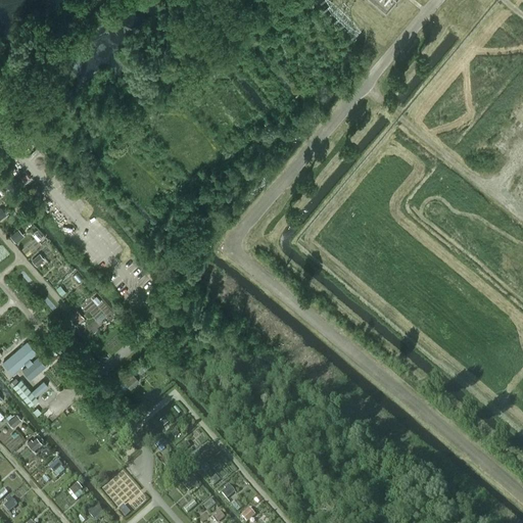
[(167,211),(173,208),(170,202),(163,205),(167,211)]
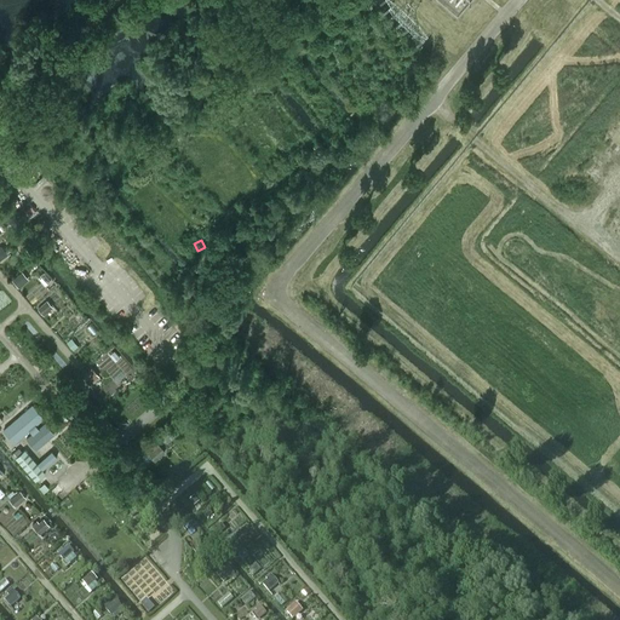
[(19,285),(28,276),(23,270),(15,279),(19,285)]
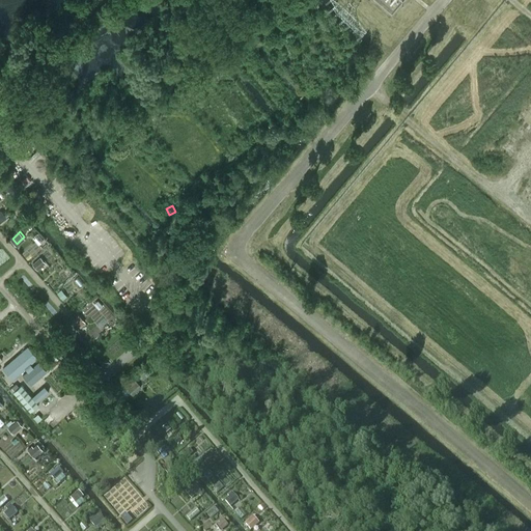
[(37,270),(46,262),(40,256),(32,264),(37,270)]
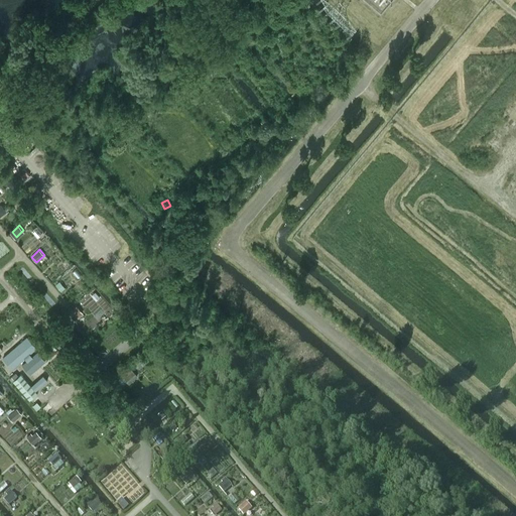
[(74,320),(83,312),(76,304),(72,308),(73,310),(69,313),(74,320)]
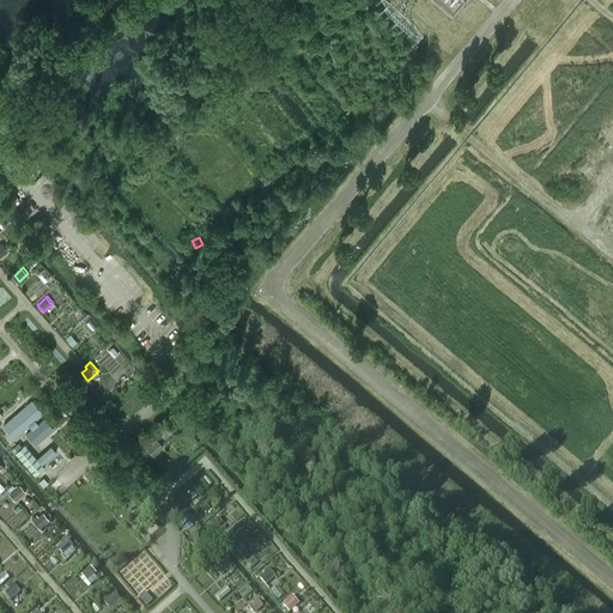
[(34,420),(42,412),(31,400),(2,424),(13,437),(30,424),(32,426),(25,434),(35,444),(53,429),(43,418),(36,424),(34,420)]
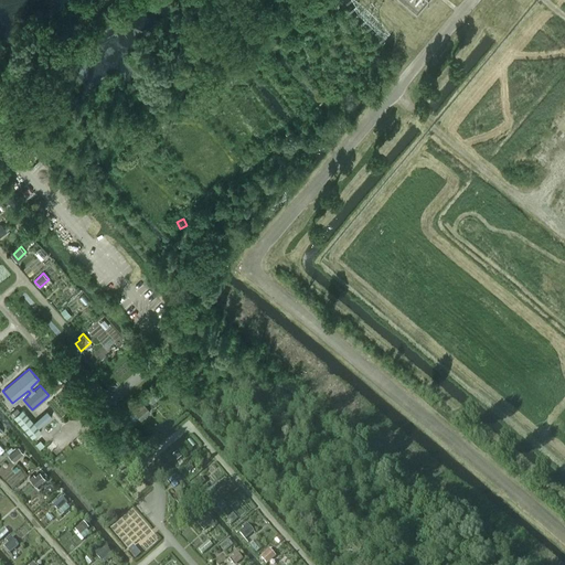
[(141,419),(150,412),(142,403),(138,407),(140,409),(136,413),(141,419)]
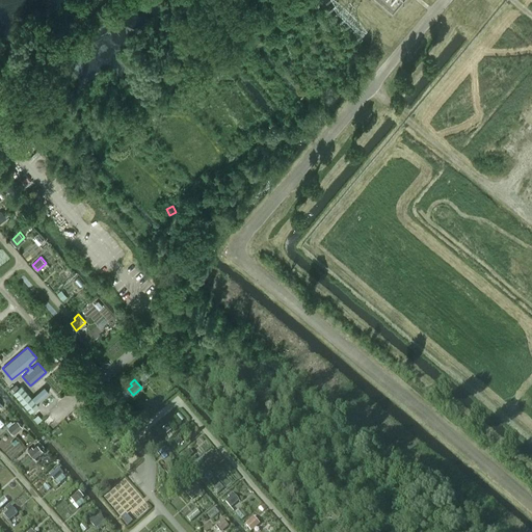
[(19,388),(18,389),(12,393),(29,411),(30,413),(30,411),(34,408),(38,405),(31,398),(22,386),(19,388)]
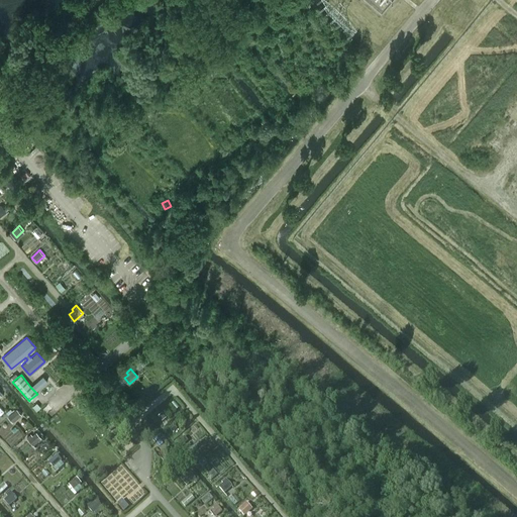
[(34,391),(46,380),(42,376),(30,386),(34,391)]
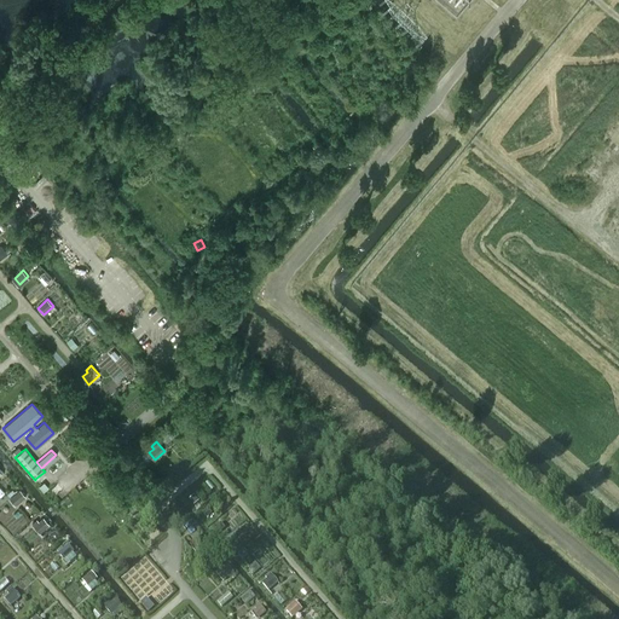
[(16,505),(25,497),(19,490),(10,498),(16,505)]
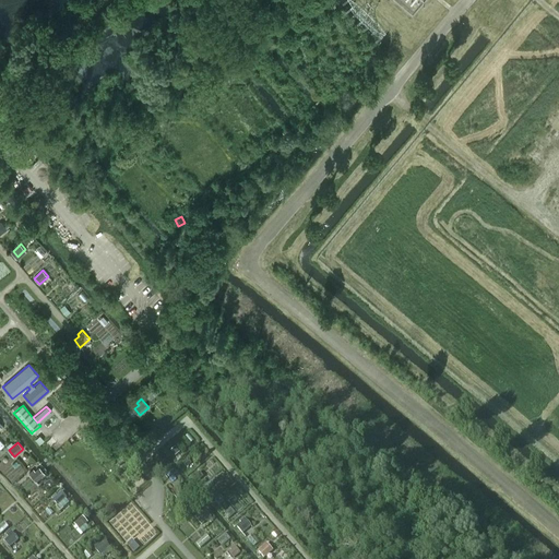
[(36,482),(45,474),(39,466),(35,471),(34,470),(28,473),(36,482)]
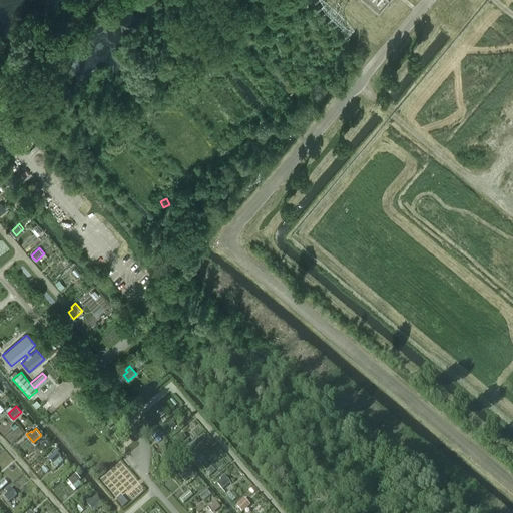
[(53,464),(60,458),(56,452),(52,456),(50,454),(46,457),(53,464)]
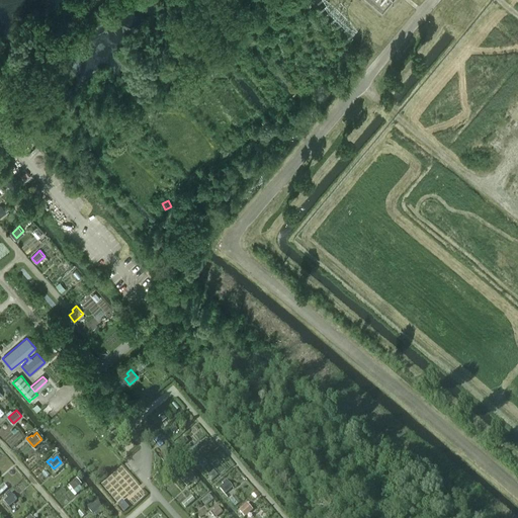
[(203,459),(199,463),(203,468),(207,464),(203,459)]
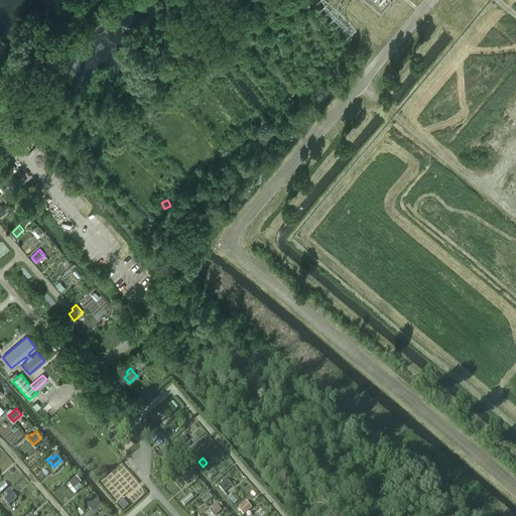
[(185,485),(195,477),(189,471),(184,475),(183,474),(179,477),(185,485)]
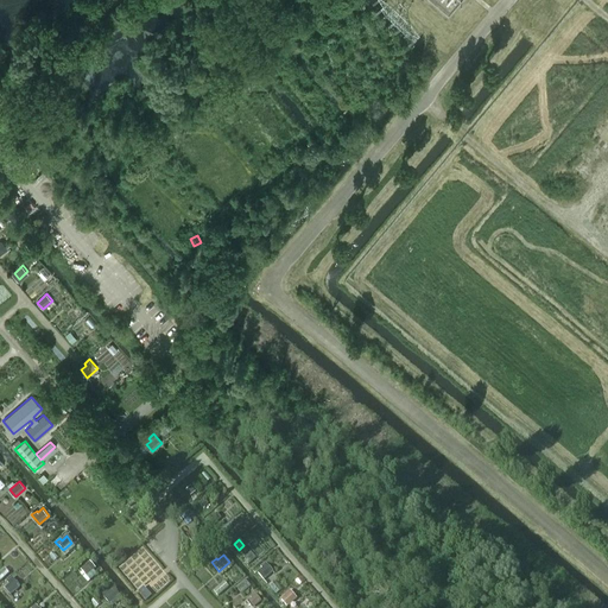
[(87,577),(95,569),(89,562),(80,570),(87,577)]
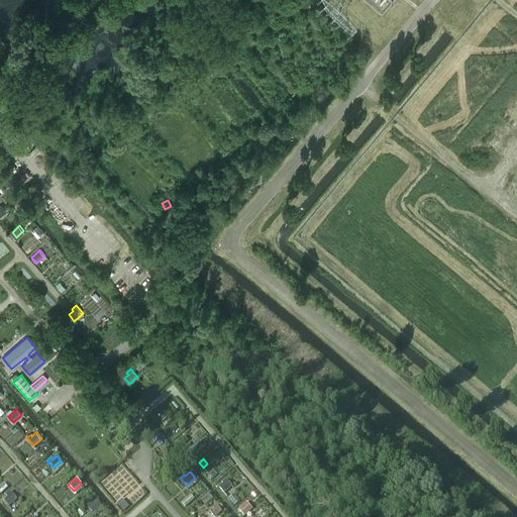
[(223,494),(232,487),(225,479),(221,483),(222,484),(218,488),(223,494)]
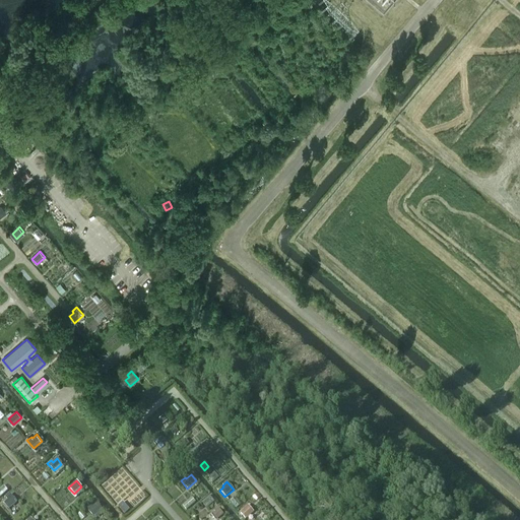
[(8,510),(16,502),(10,495),(6,499),(7,501),(3,504),(8,510)]
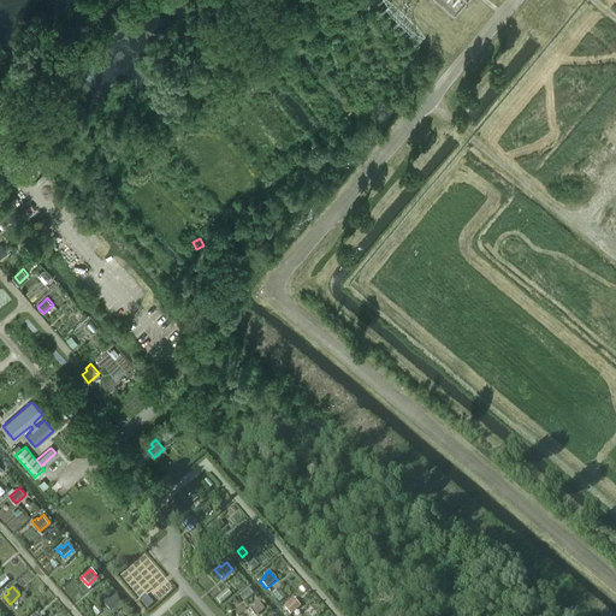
[(111,612),(120,604),(114,597),(105,605),(111,612)]
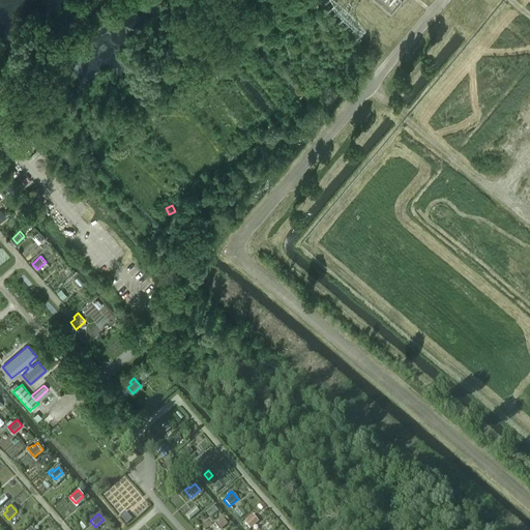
[(251,529),(259,522),(253,514),(247,519),(248,520),(244,523),(251,529)]
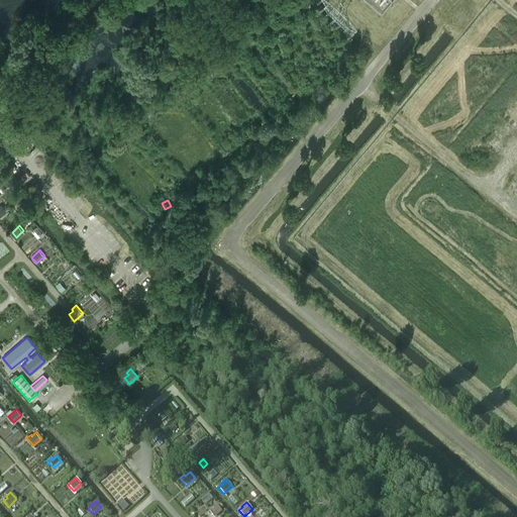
[(217,506),(211,511),(216,516),(222,511),(217,506)]
